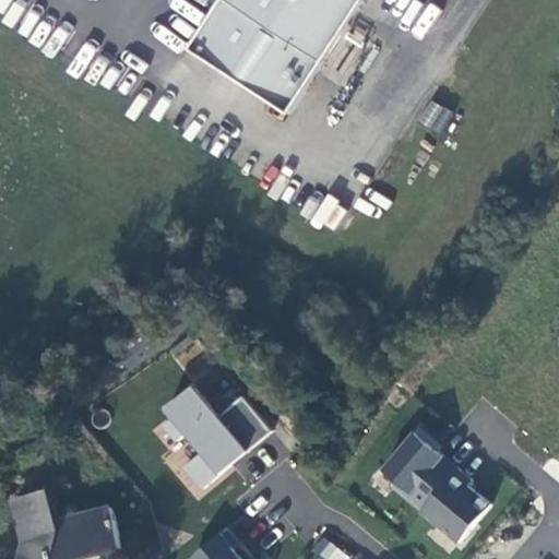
[(227,0),(325,62),(366,0),(227,0)]
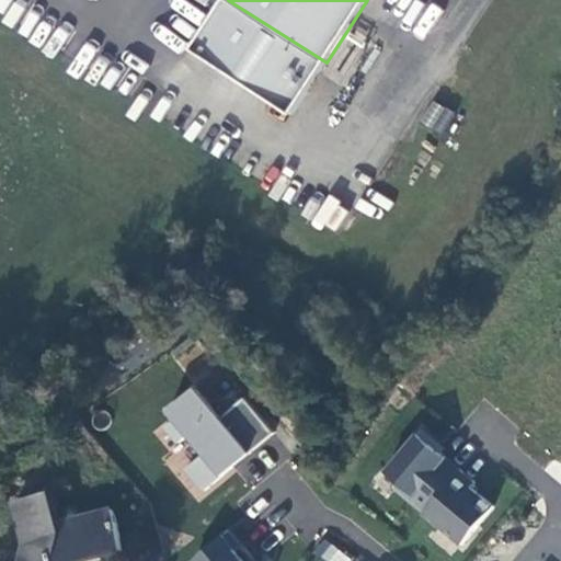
[(420,123),(441,135),(454,113),(432,101),(420,123)]
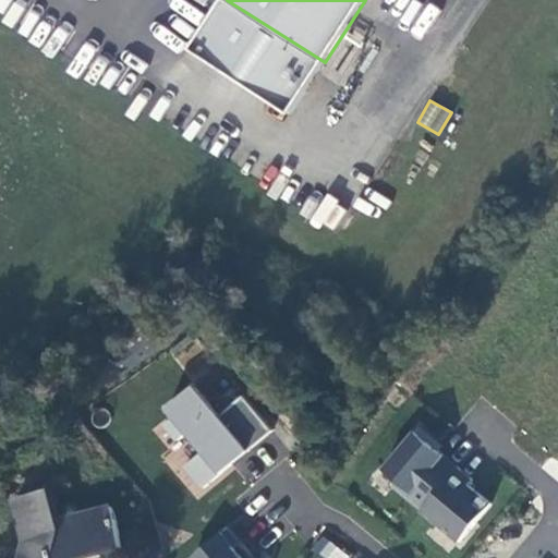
[(271,431),(240,395),(217,415),(189,383),(158,409),(195,452),(183,463),(172,451),(164,459),(196,496),(271,431)]
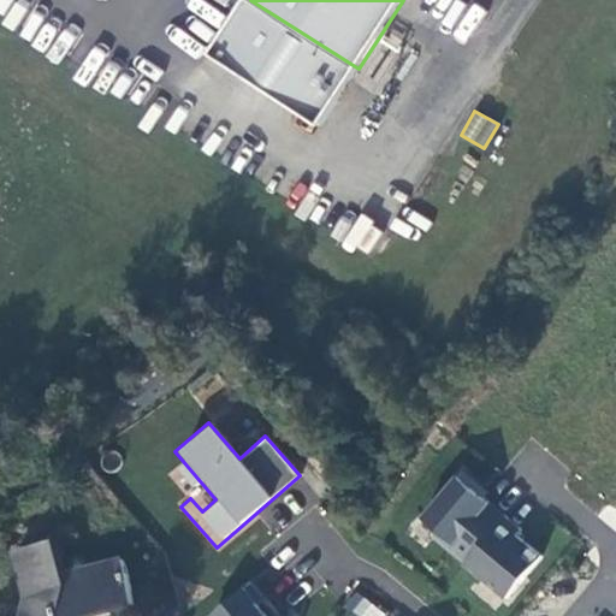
[(483,487),(463,472),(425,517),(440,531),(436,537),(467,563),(507,516),(479,492),(483,487)]
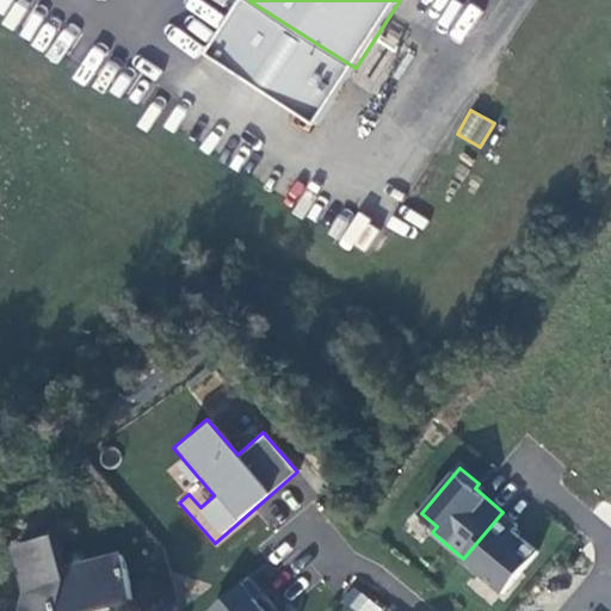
[(518,525),(503,512),(463,559),(462,560),(504,594),(538,551),(513,531),(518,525)]
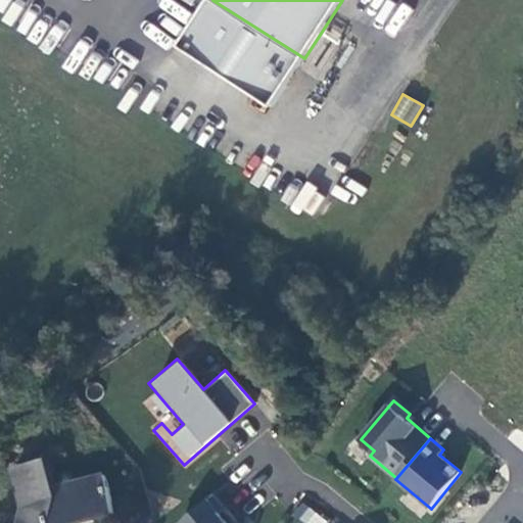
[(115,511),(105,472),(56,484),(48,458),(14,467),(25,507),(20,522),(51,522),(53,517),(93,507),(95,516),(115,511)]
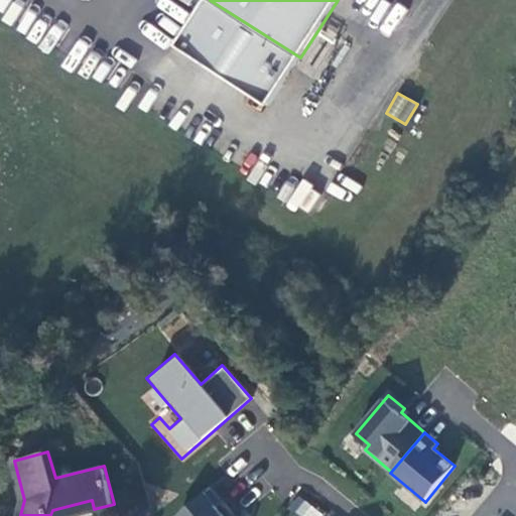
[(231,515),(207,486),(170,515),(231,515)]
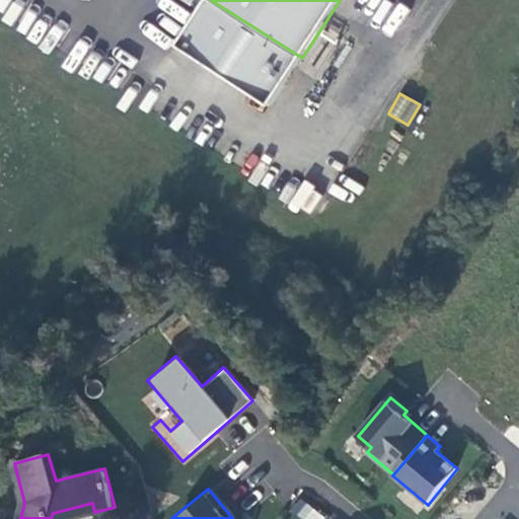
[(299,498),(289,510),(300,518),(323,518),(325,517),(299,498)]
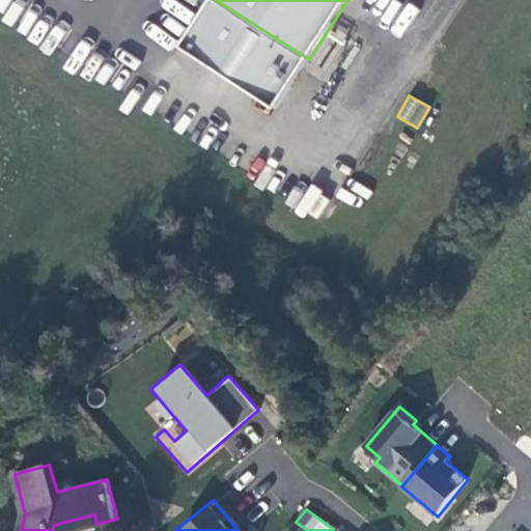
[(68,530),(96,524),(94,514),(54,525),(52,530),(68,530)]
